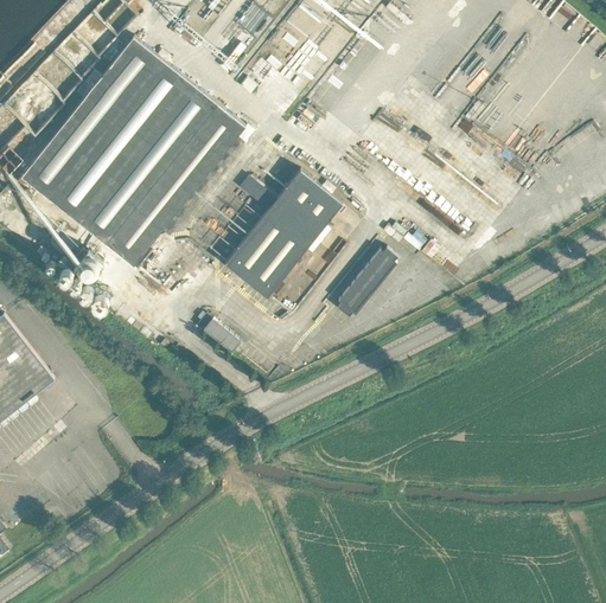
[(138,0),(102,0),(101,1),(113,13),(115,11),(126,23),(144,6),(138,0)]
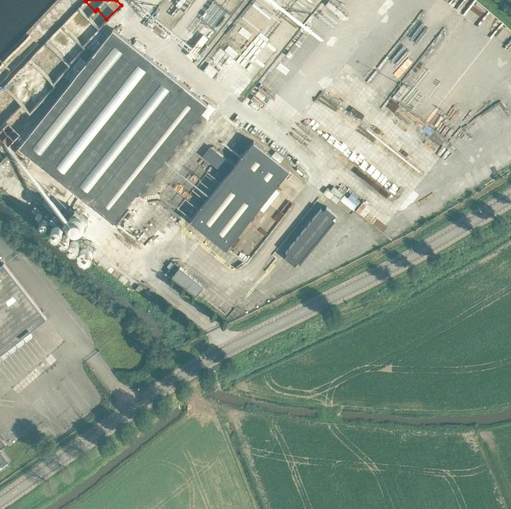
[(70,83),(17,149),(112,225),(136,195),(143,200),(206,121),(199,116),(206,107),(112,31),(85,65),(80,60),(65,79),(70,83)]
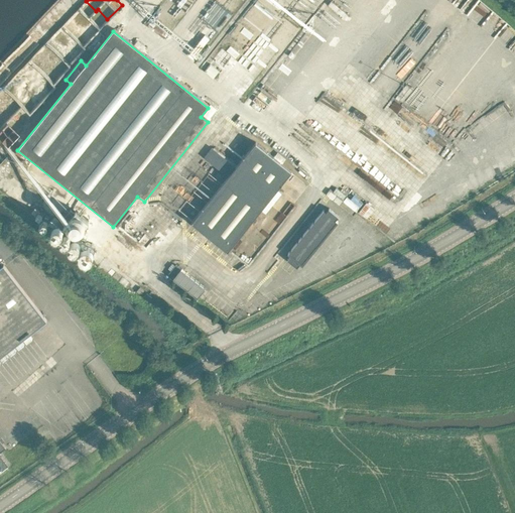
[(438,62),(453,42),(443,36),(429,56),(438,62)]
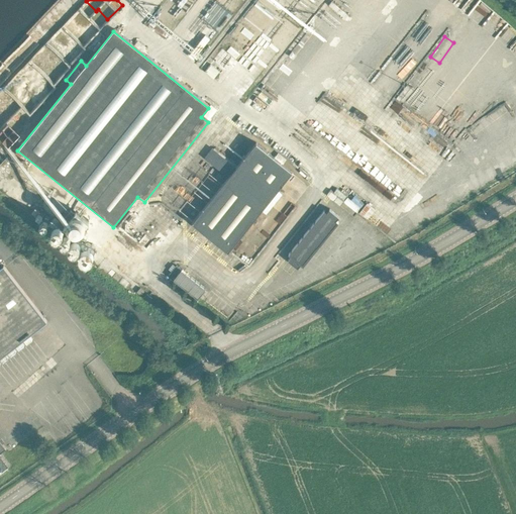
[(0,159),(7,159),(1,153),(1,144),(0,144),(0,132),(6,125),(1,120),(10,110),(10,106),(17,106),(22,100),(25,100),(25,95),(13,83),(6,83),(0,90),(0,159)]
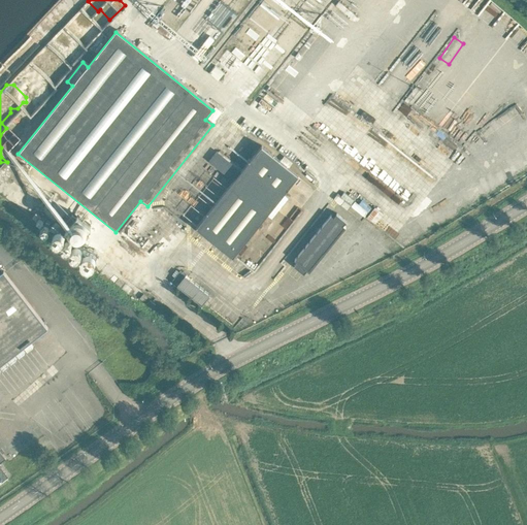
[(508,112),(516,104),(512,101),(504,109),(508,112)]
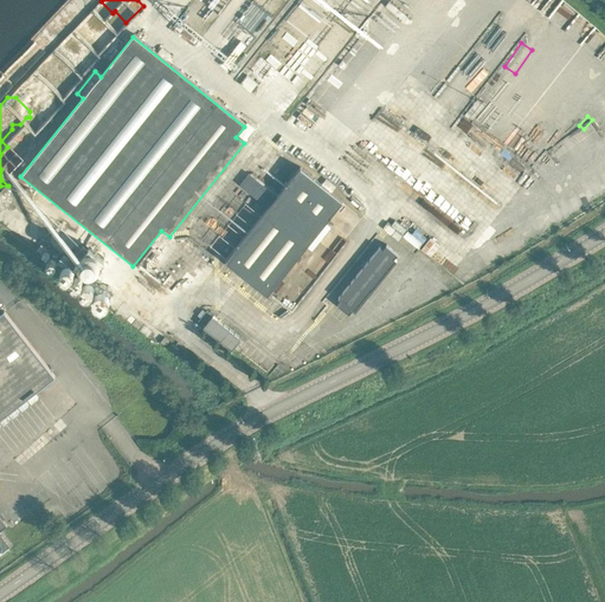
[(14,150),(25,137),(20,133),(10,147),(14,150)]
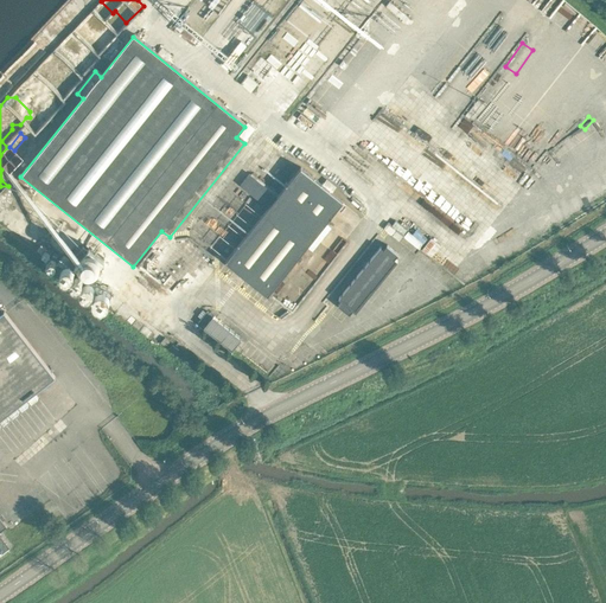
[(224,264),(267,297),(342,204),(300,171),(224,264)]
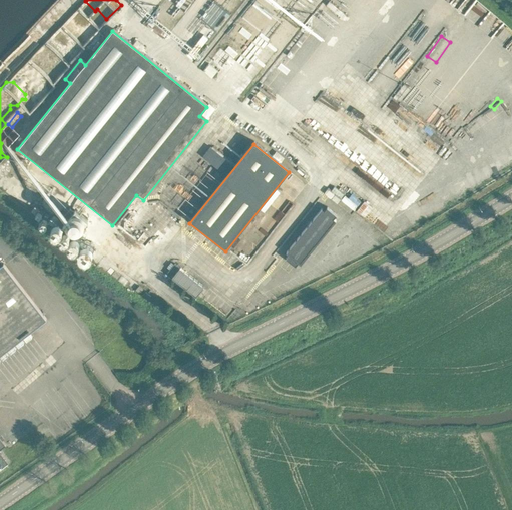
[(481,181),(489,180),(486,164),(479,166),(481,181)]
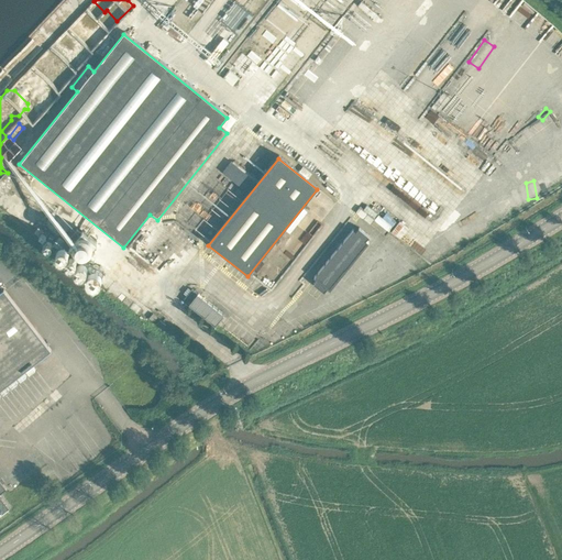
[(327,291),(329,293),(367,244),(365,242),(368,239),(357,230),(354,234),(352,232),(313,280),(316,282),(312,286),(323,294),(327,291)]
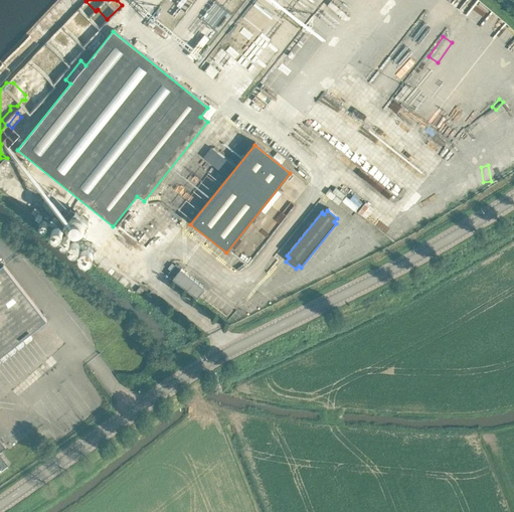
[(171,266),(167,270),(170,273),(167,277),(172,280),(196,299),(203,290),(180,271),(175,267),(174,268),(171,266)]
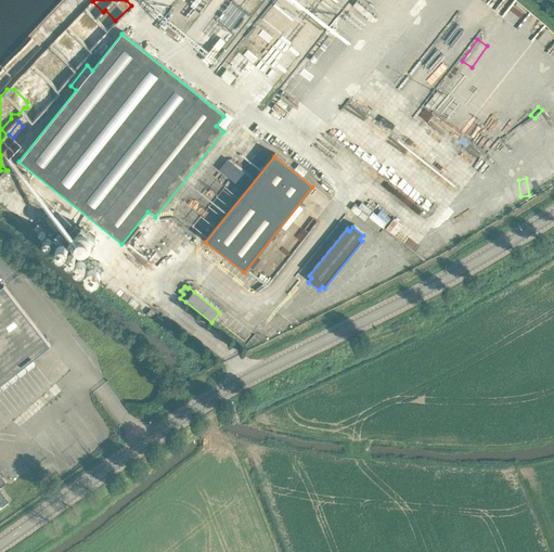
[(0,385),(49,348),(2,287),(0,289),(0,385)]
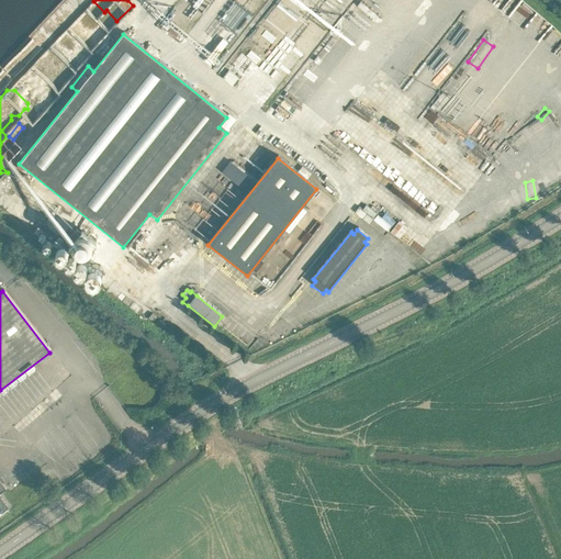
[(55,386),(59,383),(51,373),(47,376),(55,386)]
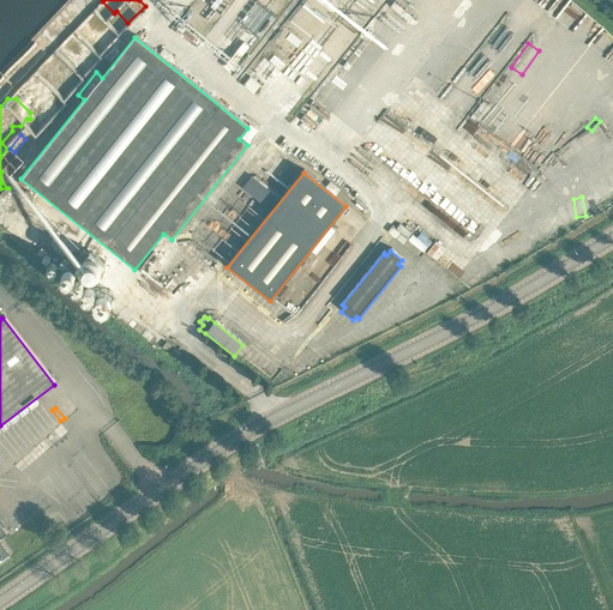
[(13,438),(24,452),(29,450),(18,435),(13,438)]
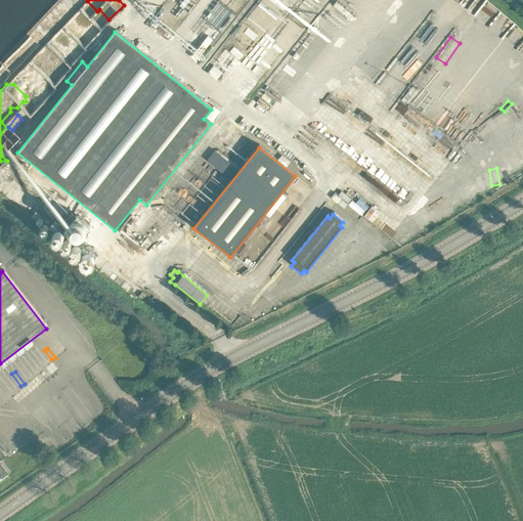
[(0,481),(8,476),(0,465),(0,461),(5,458),(0,450),(0,481)]
